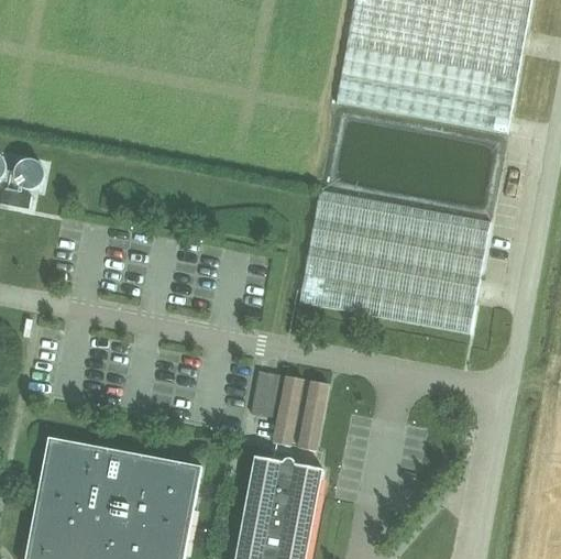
[(506,132),(530,0),(352,0),(334,101),(506,132)]
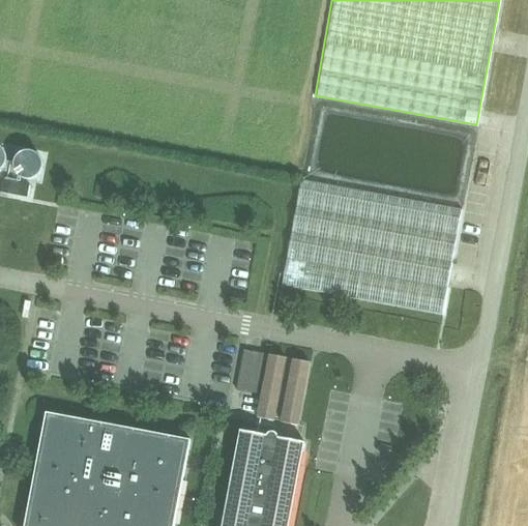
[(28,182),(0,177),(0,190),(26,195),(28,182)]
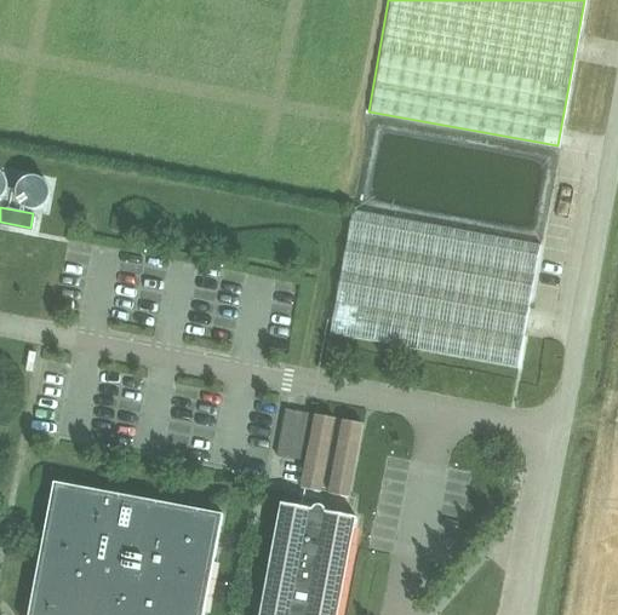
[(516,366),(539,243),(352,207),(328,331),(516,366)]
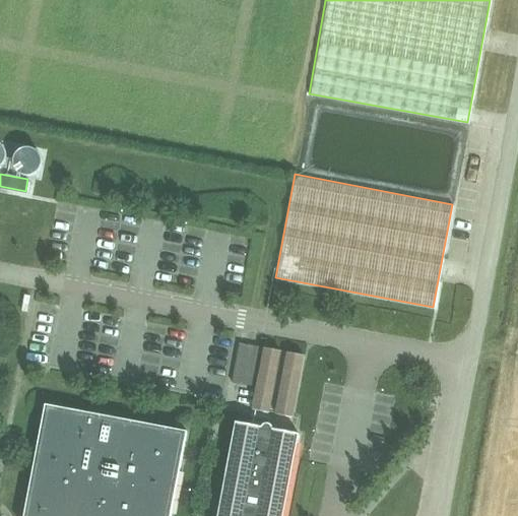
[(253,384),(260,344),(238,340),(230,380),(253,384)]
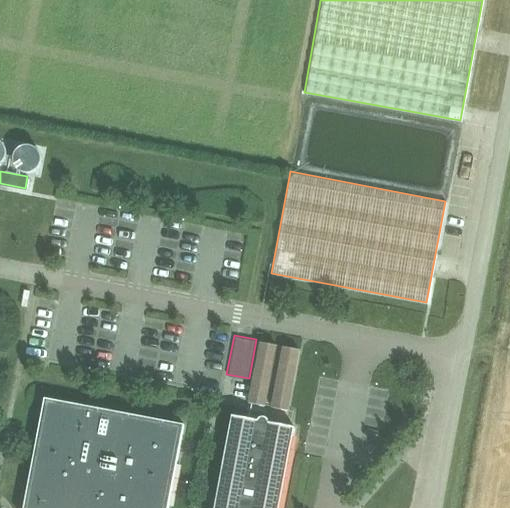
[(247,401),(263,404),(274,343),(259,340),(247,401)]
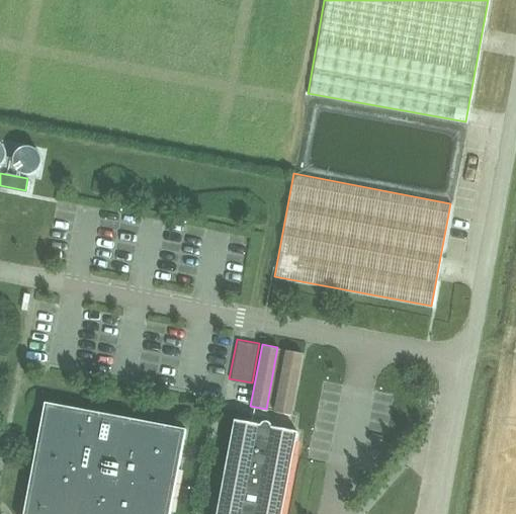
[(284,348),(273,410),(289,413),(301,351),(284,348)]
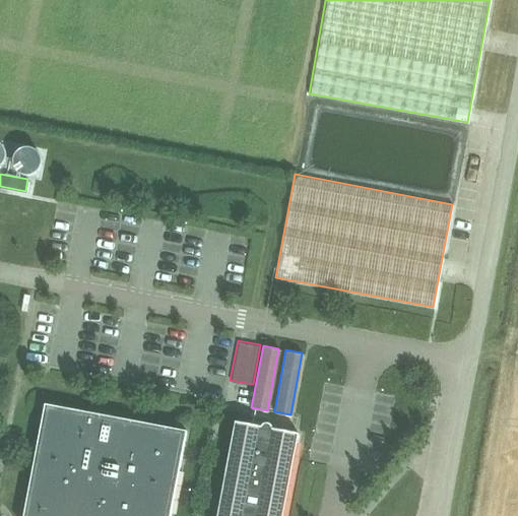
[(280,515),(297,432),(271,427),(270,424),(269,422),(266,421),(264,421),(261,423),(259,425),(234,420),(215,515),(168,515),(185,429),(44,402),(21,515),(280,515)]
